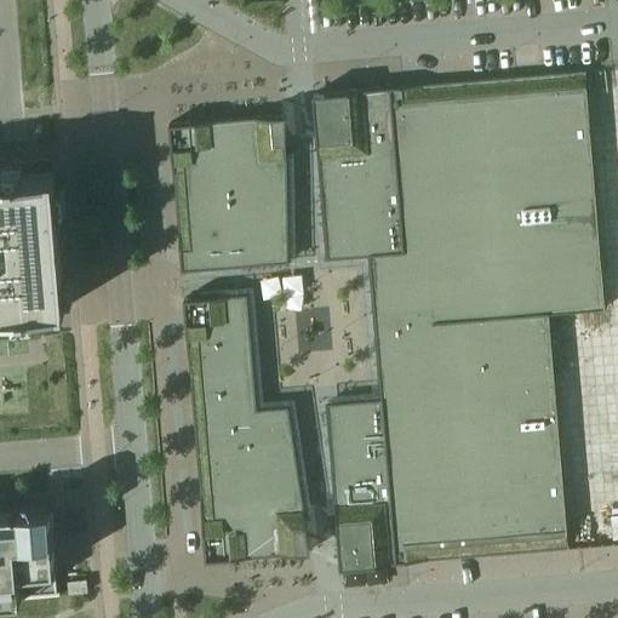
[(324,95),(313,96),(314,113),(313,113),(316,150),(319,186),(320,188),(322,224),(326,259),(349,258),(365,257),(367,257),(373,330),(379,400),(361,401),(326,405),(328,440),(328,442),(335,514),(337,551),(338,551),(339,568),(352,567),(352,568),(384,565),(452,560),(567,550),(617,545),(617,491),(564,496),(548,315),(604,310),(584,73),(422,86),(324,95)]
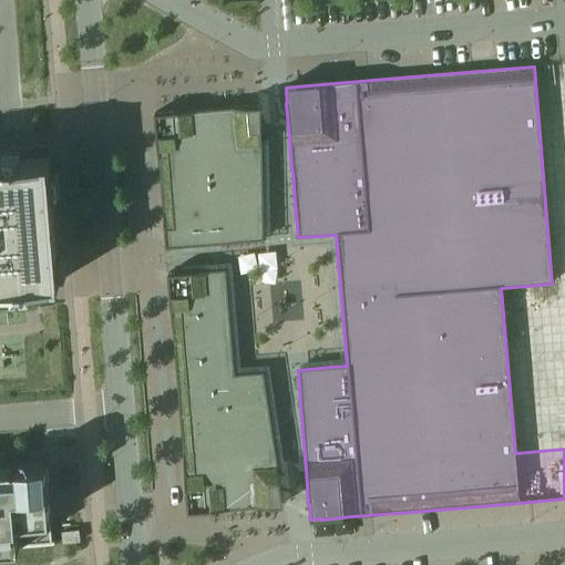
[(263,207),(262,139),(260,139),(260,106),(249,108),(249,106),(153,114),(163,234),(164,234),(165,248),(180,247),(191,247),(248,242),(263,240),(262,207),(263,207)]
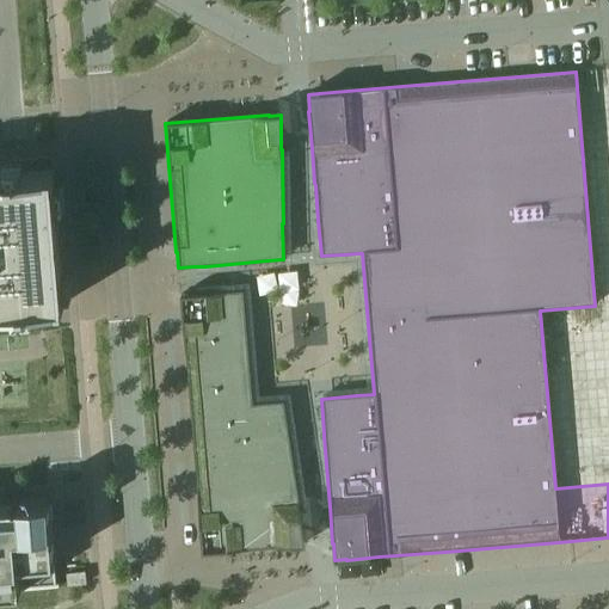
[(0,311),(63,306),(53,172),(0,176),(0,311)]
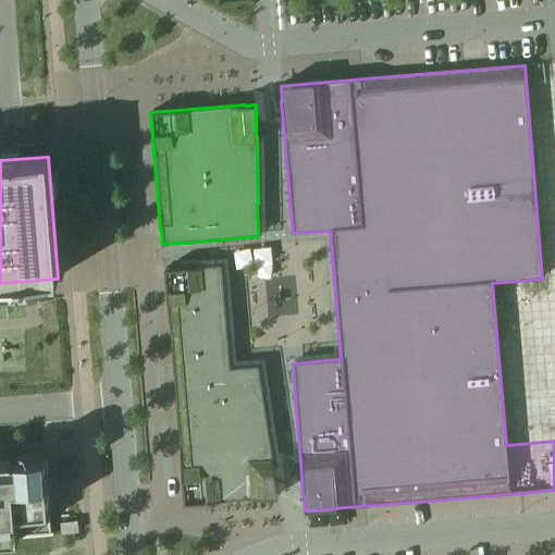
[(230,368),(221,270),(221,266),(213,266),(179,269),(164,270),(165,284),(164,284),(165,288),(183,505),(267,497),(278,496),(272,465),(273,465),(263,397),(262,398),(258,366),(230,368)]
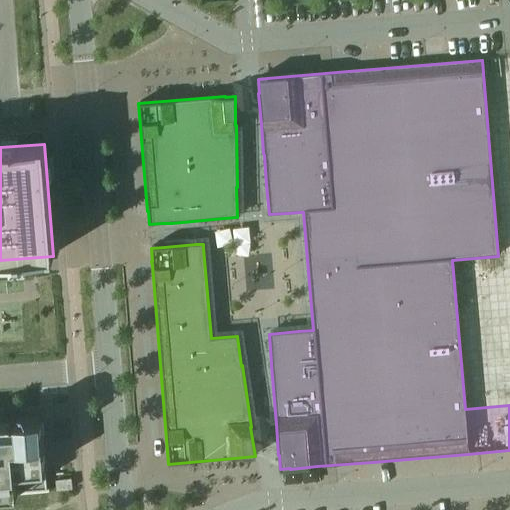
[(51,489),(46,490),(43,457),(41,435),(47,435),(46,432),(41,433),(40,425),(46,425),(46,422),(40,423),(40,419),(15,421),(15,425),(0,426),(0,496),(51,492),(51,489)]
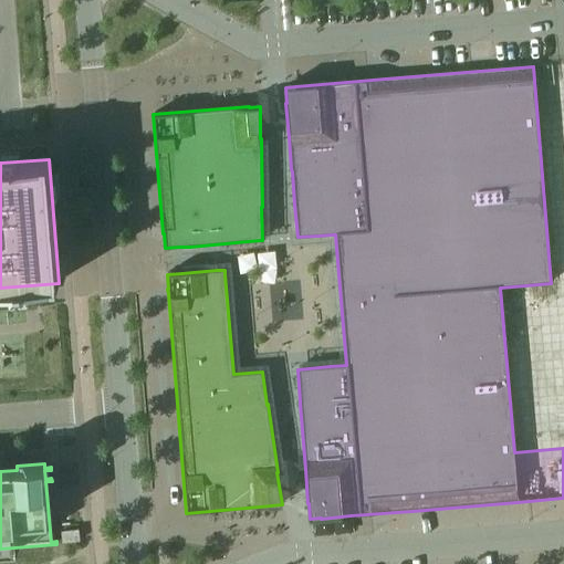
[(76,531),(61,533),(62,543),(77,542),(76,531)]
